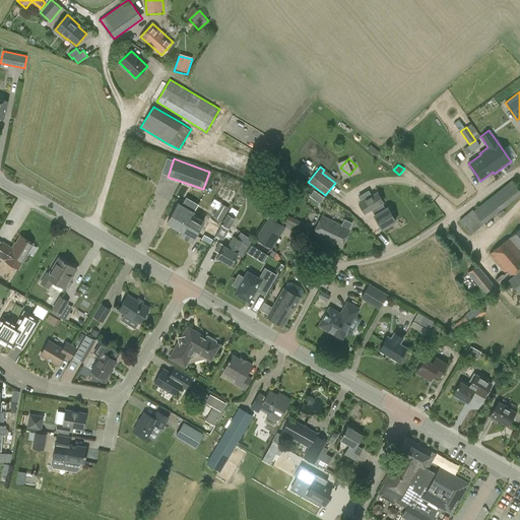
[(470,234),(519,193),(519,188),(512,180),(474,210),(473,208),(459,219),(470,234)]
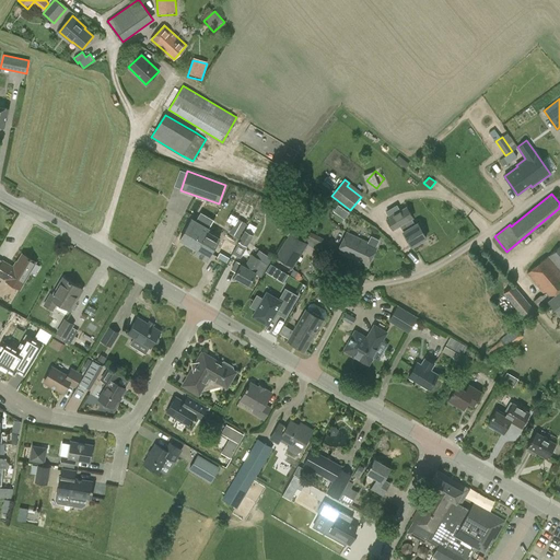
[(260,195),(258,212),(265,213),(267,201),(264,198),(260,195)]
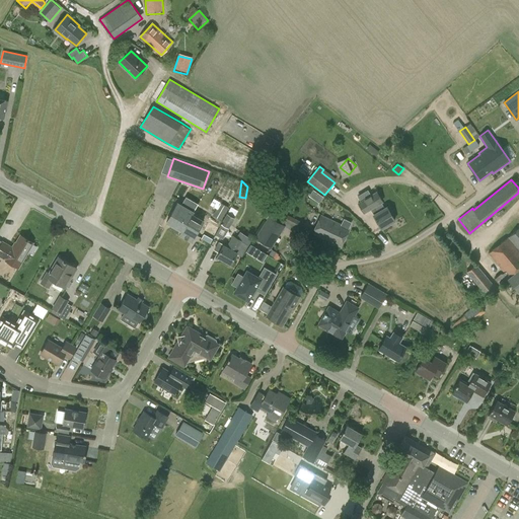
[(258,188),(254,192),(264,200),(268,196),(258,188)]
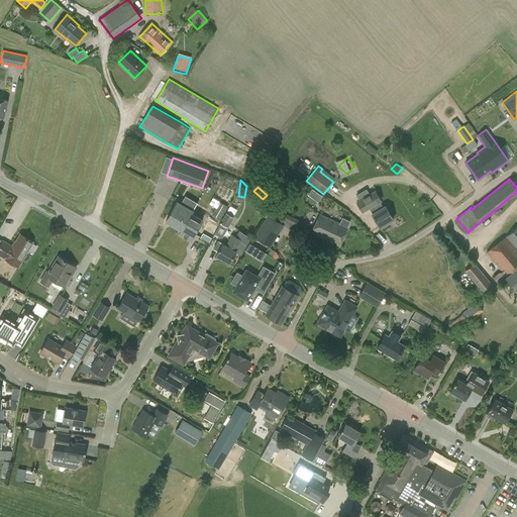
[(312,188),(308,195),(319,202),(323,195),(312,188)]
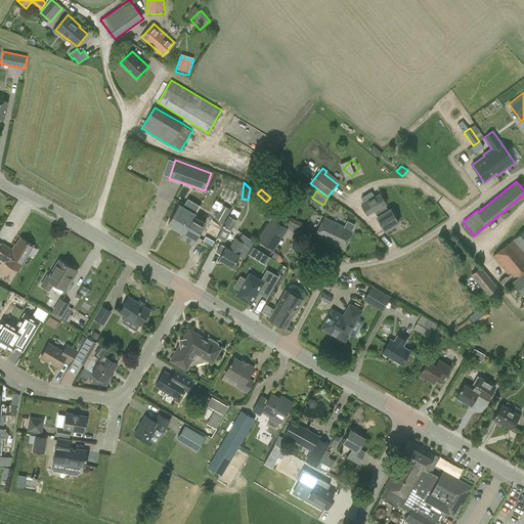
[(390,210),(389,210),(385,204),(387,204),(381,192),(374,197),(372,192),(363,198),(366,202),(361,205),(367,215),(374,211),(385,230),(398,222),(390,210)]
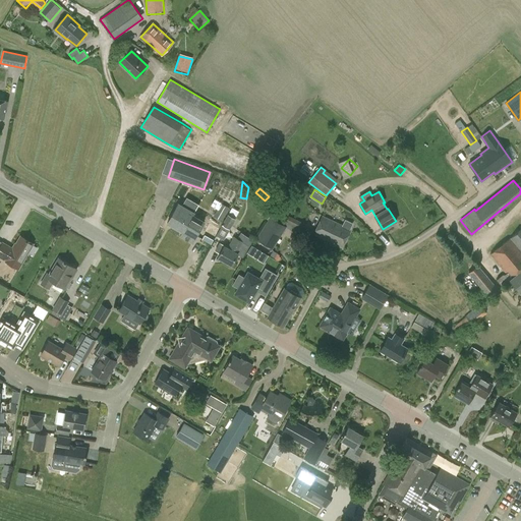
[(221,203),(214,216),(222,221),(230,208),(221,203)]
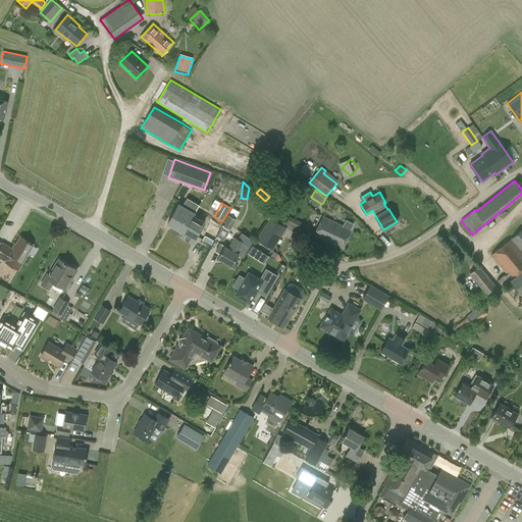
[(178,204),(167,223),(184,232),(180,237),(193,244),(196,239),(205,222),(194,216),(195,213),(178,204)]
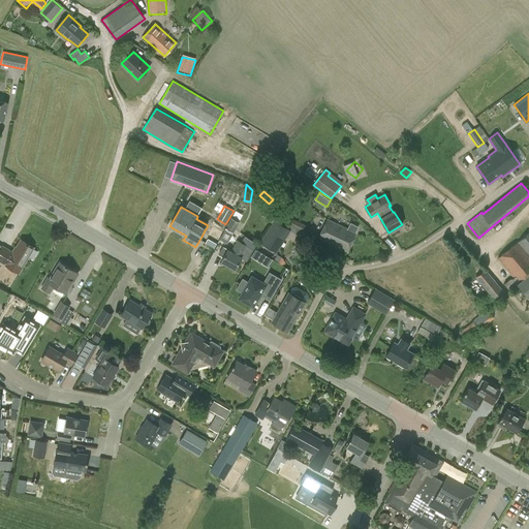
[(268,208),(265,212),(271,217),(269,220),(272,223),(277,215),(268,208)]
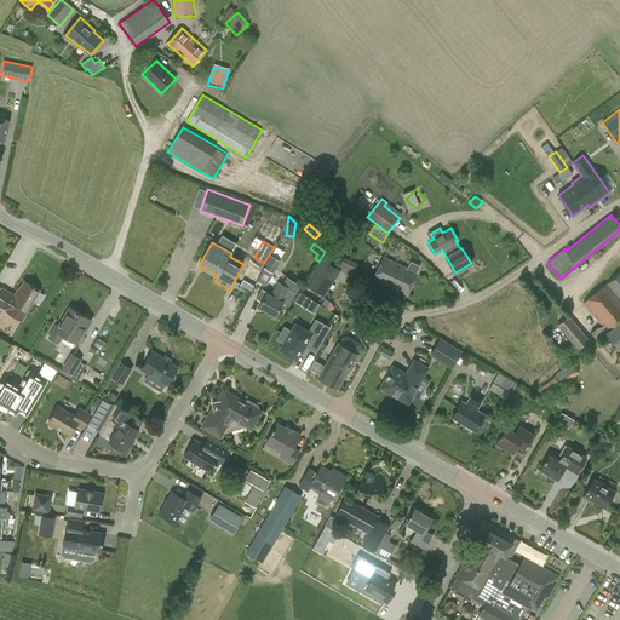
[(258,281),(267,286),(275,269),(281,260),(271,254),(257,280),(258,281)]
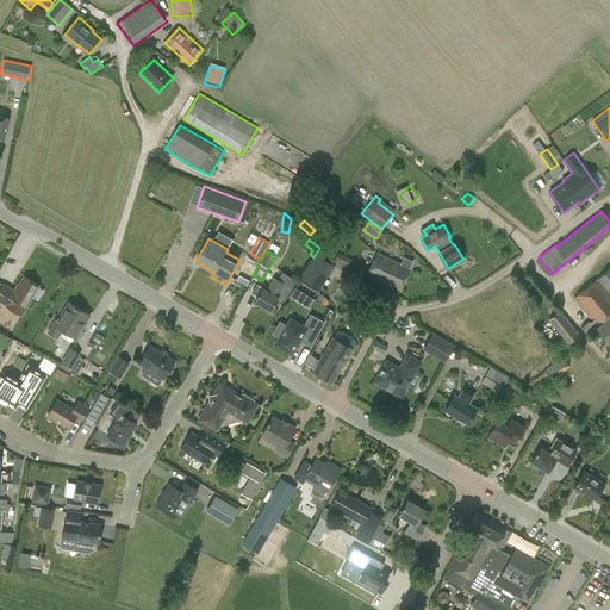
[(342,263),(338,269),(350,275),(356,261),(338,253),(335,260),(342,263)]
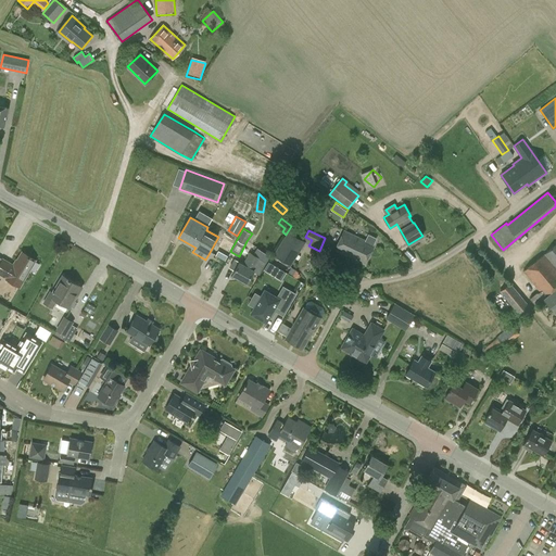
[(288,231),(274,255),(291,266),(299,252),(305,242),(288,231)]
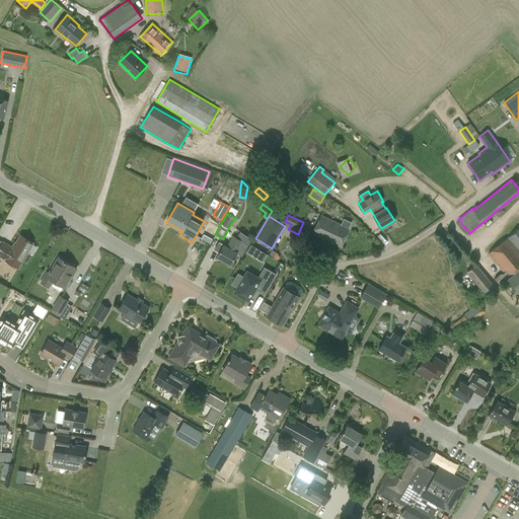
[(341,246),(349,229),(348,228),(350,225),(349,223),(346,221),(343,222),(342,225),(321,216),(313,233),(341,246)]
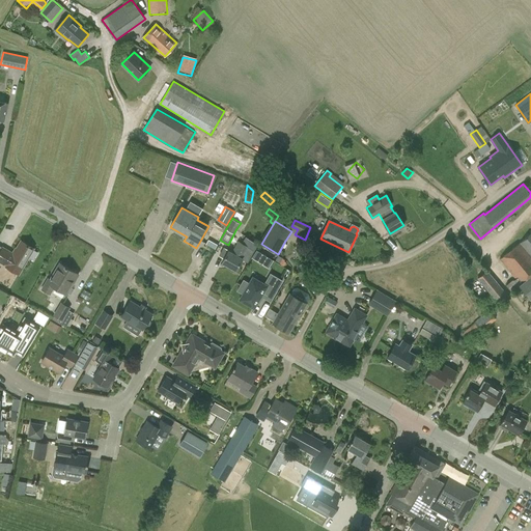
[(512,292),(521,286),(530,298),(530,297),(530,233),(501,259),(515,280),(512,280),(507,285),(512,292)]
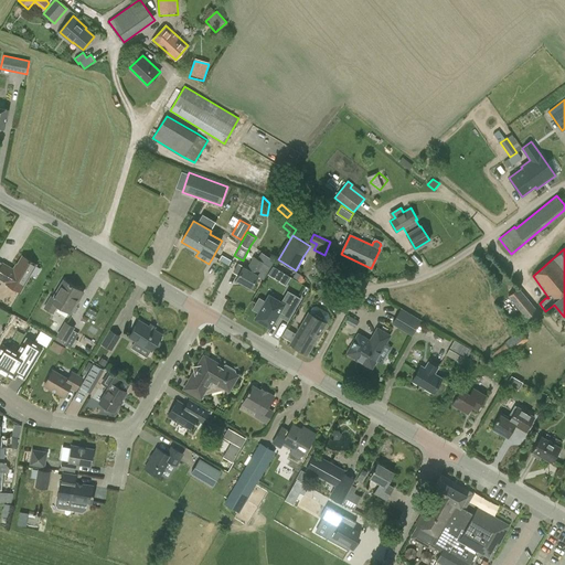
[(251,288),(257,275),(264,278),(275,259),(262,252),(258,257),(254,255),(246,268),(244,266),(236,279),(251,288)]
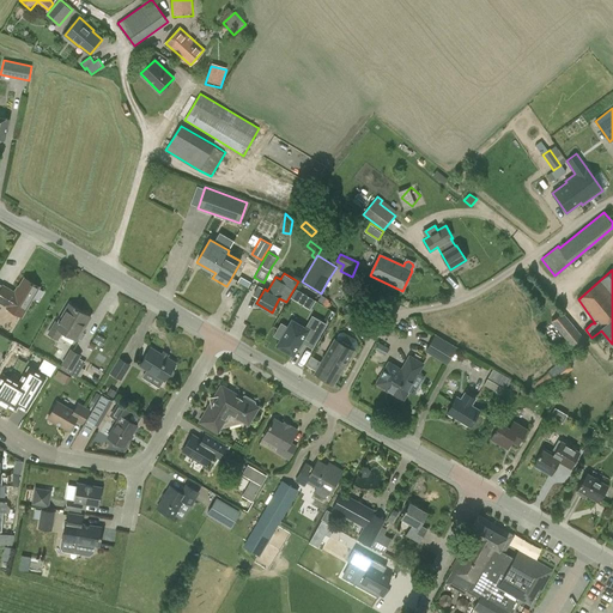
[(0,289),(0,302),(7,307),(7,308),(22,316),(40,286),(25,278),(17,292),(2,284),(0,289)]
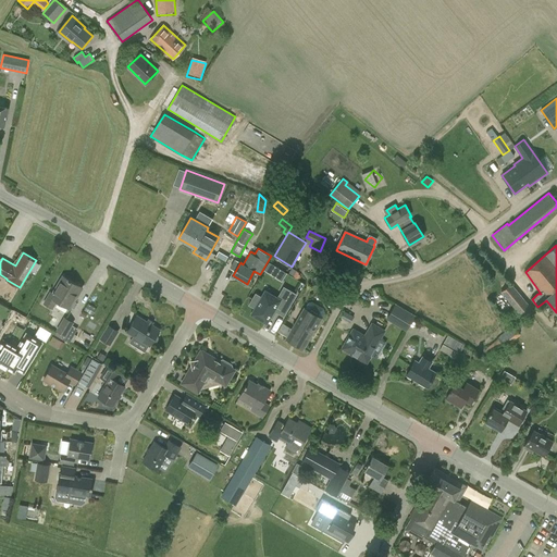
[(270,262),(265,270),(271,274),(276,267),(270,262)]
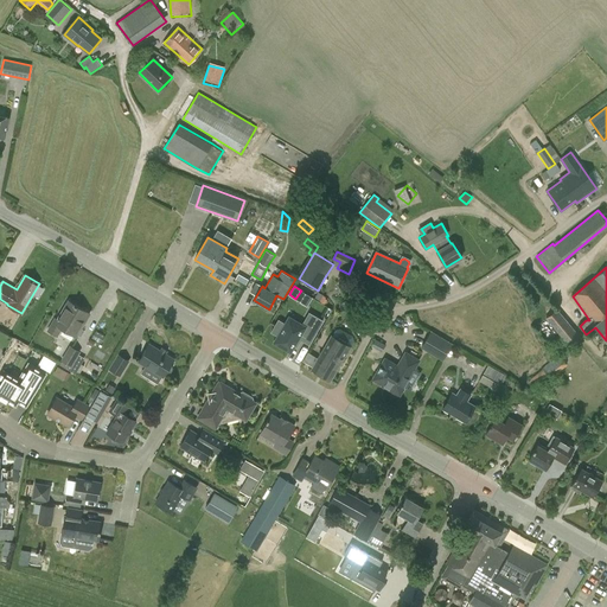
[(69,301),(58,319),(55,317),(46,331),(58,337),(62,328),(76,337),(89,313),(69,301)]
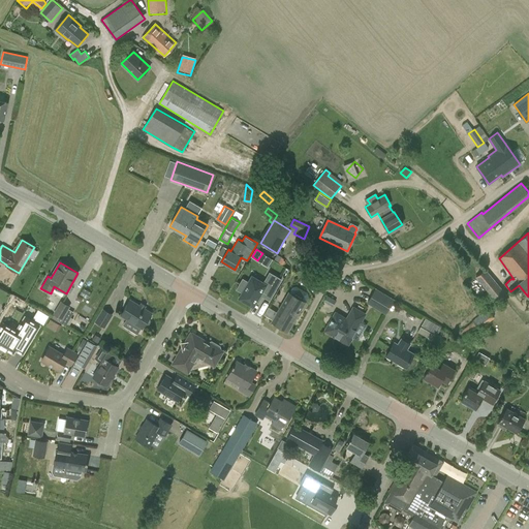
[(507,296),(486,269),(475,277),(497,303),(507,296)]
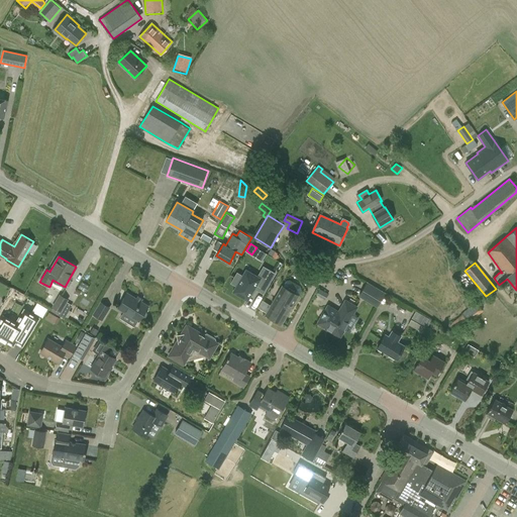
[(246,271),(234,292),(246,299),(247,299),(250,294),(253,296),(256,290),(264,294),(277,272),(265,265),(257,278),(246,271)]
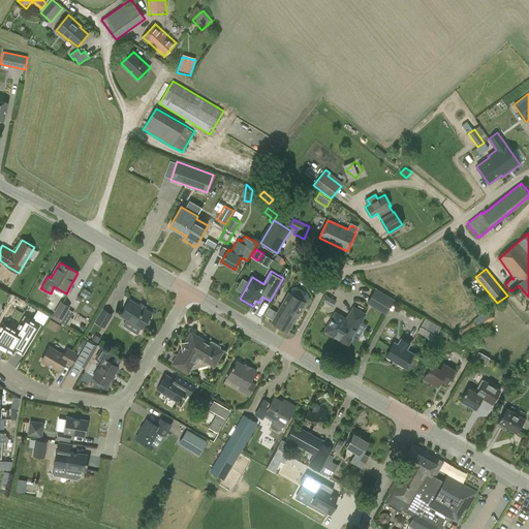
[(292,287),(289,293),(288,292),(272,322),(288,332),(306,303),(305,302),(308,297),(307,293),(296,286),(292,287)]
